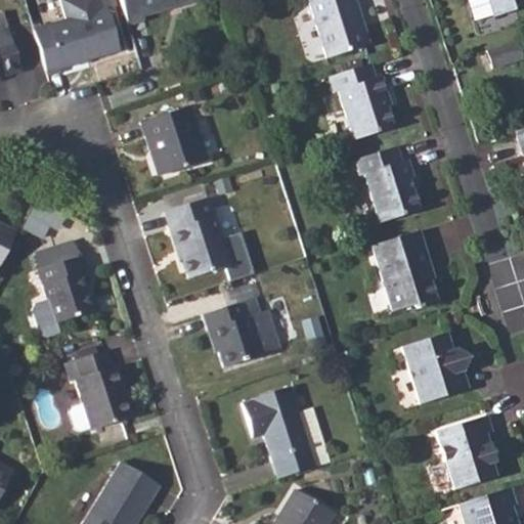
[(117,0),(125,26),(141,19),(140,16),(188,0),(117,0)]
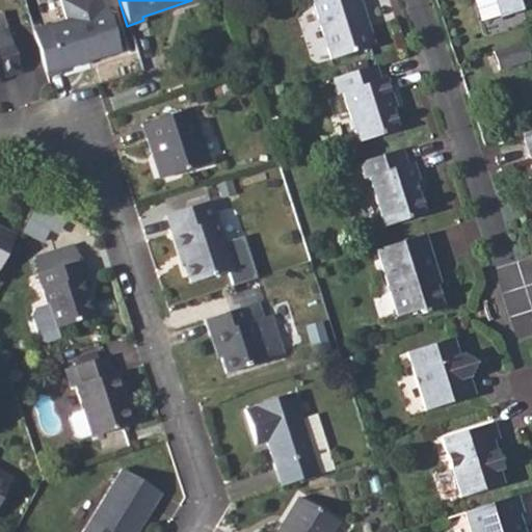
[(312,0),(330,59),(375,45),(369,26),(364,24),(361,12),(364,11),(360,0),(312,0)]
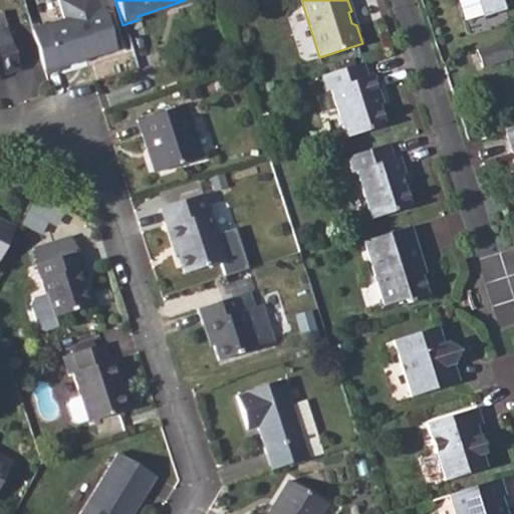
[(513,0),(477,0),(483,18),(513,8),(513,0)]
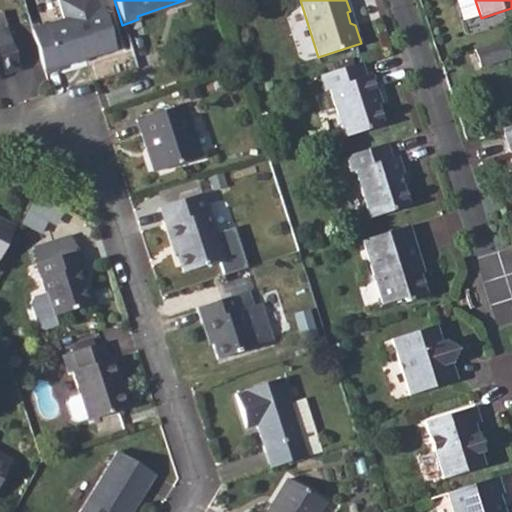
[(98,9),(29,31),(42,72),(112,50),(98,9)]
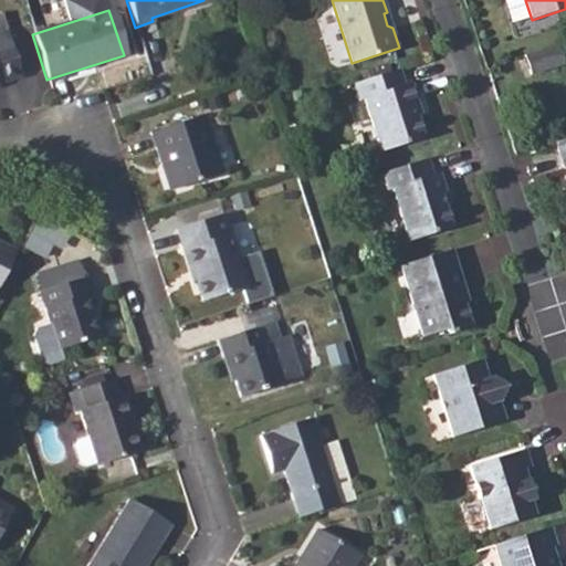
[(0,84),(19,79),(3,31),(0,31),(0,84)]
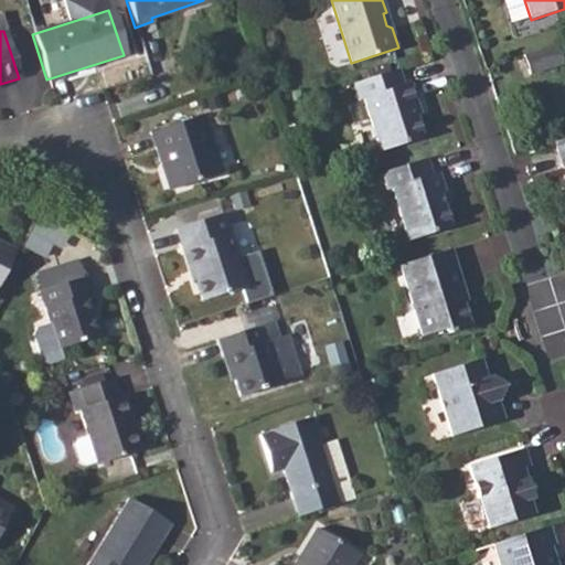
[(564,61),(560,44),(525,55),(532,75),(564,63),(564,61)]
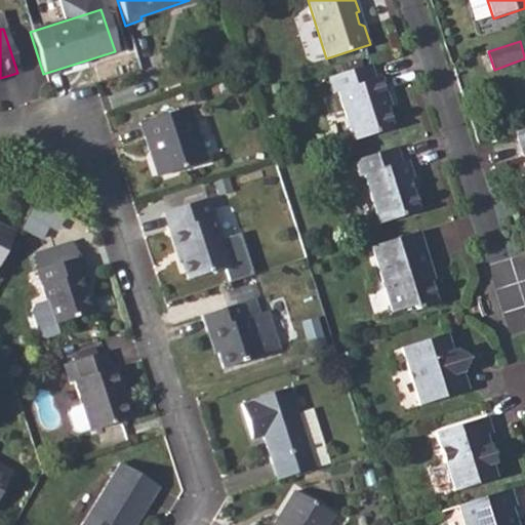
[(370,64),(328,78),(333,93),(337,92),(353,140),(393,127),(384,96),(387,95),(381,77),(374,79),(370,64)]
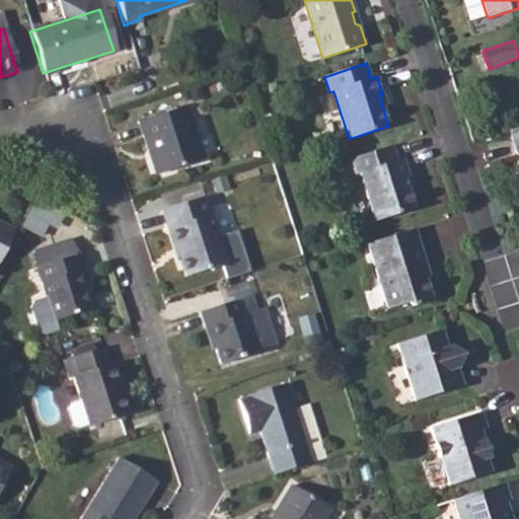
[(140,128),(148,153),(153,150),(162,174),(204,160),(187,112),(140,128)]
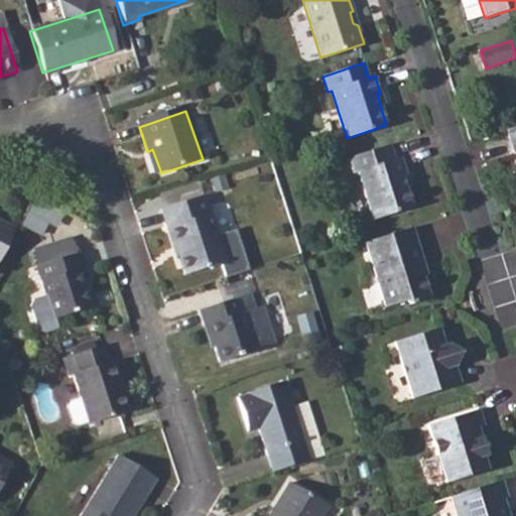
[(515,125),(507,129),(514,153),(515,152),(515,125)]
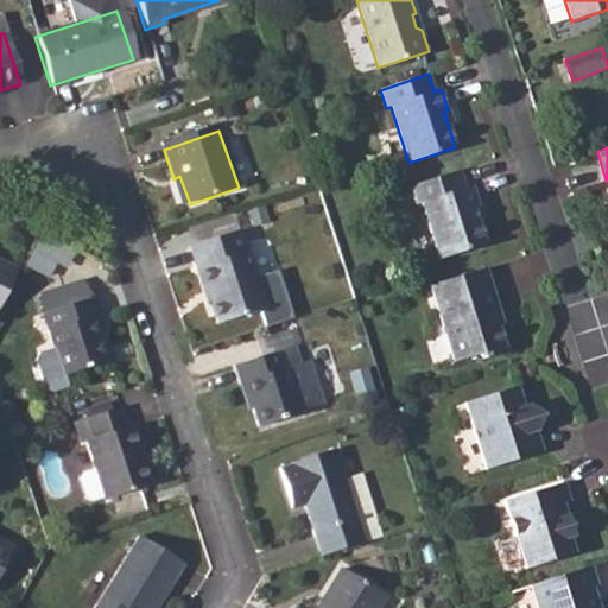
[(460,170),(410,187),(416,206),(422,203),(438,259),(485,245),(474,208),(479,207),(473,185),(464,188),(460,170)]
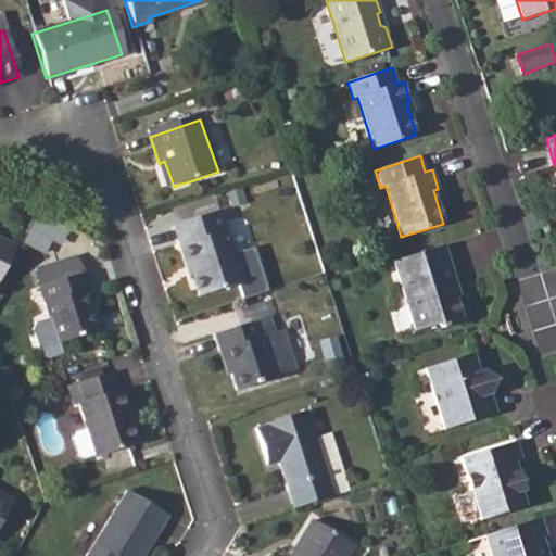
[(216,212),(175,225),(173,226),(179,244),(182,244),(200,297),(242,282),(232,255),(218,212),(216,212)]
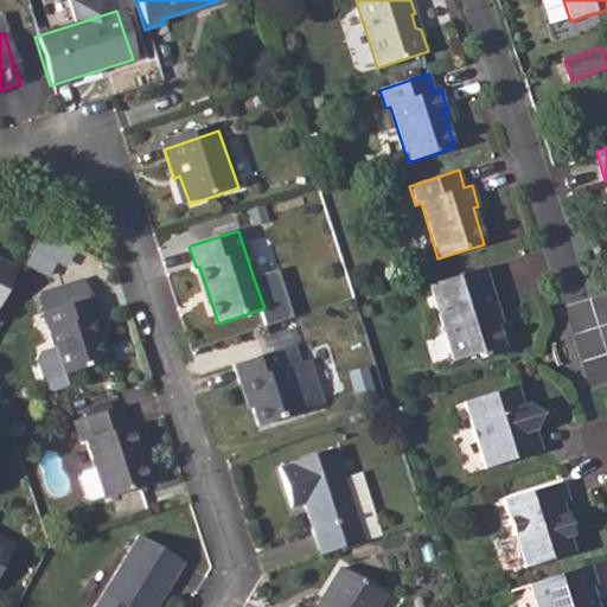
[(0,296),(14,272),(0,264),(0,296)]
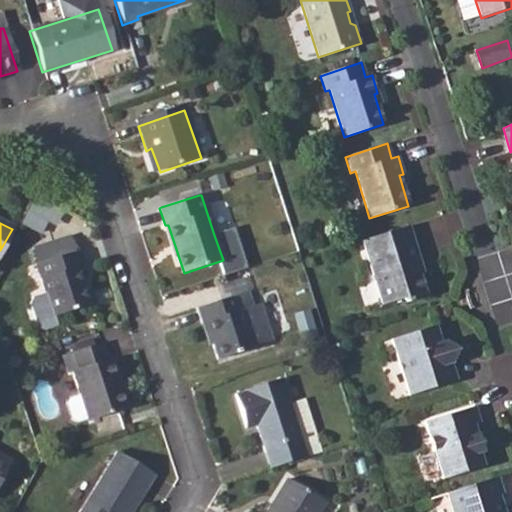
[(409,226),(362,241),(383,305),(402,299),(408,302),(427,296),(416,261),(420,260),(409,226)]
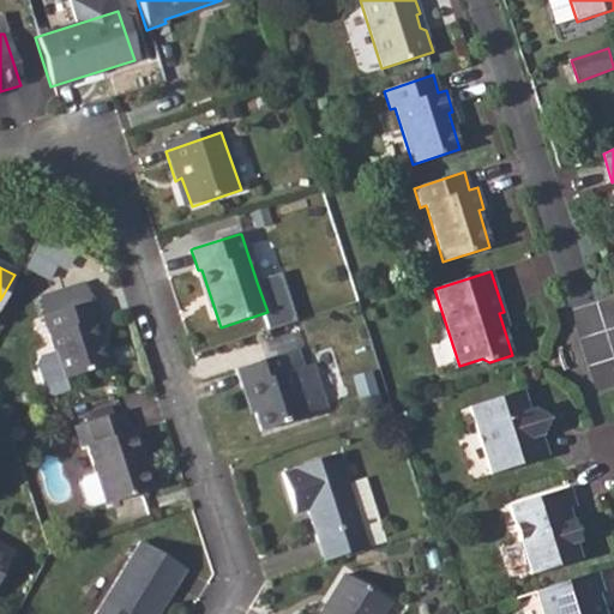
[(282,272),(257,282),(268,312),(274,330),(299,320),(282,272)]
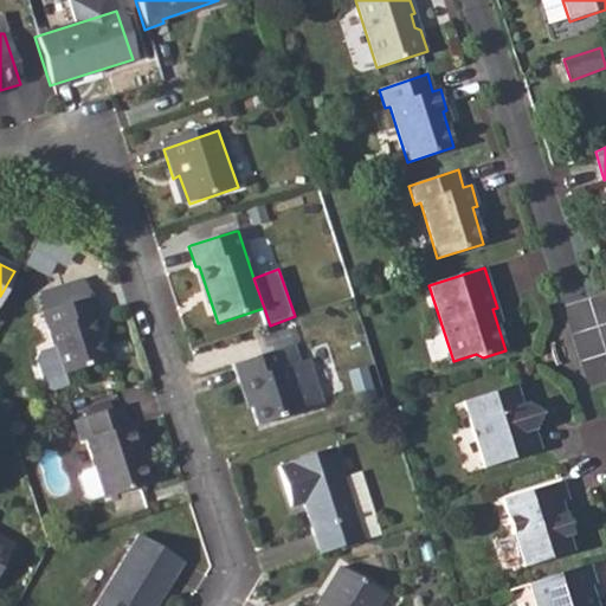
[(40,354),(36,363),(44,387),(53,393),(69,387),(65,375),(107,361),(92,318),(97,317),(90,297),(43,315),(55,349),(40,354)]
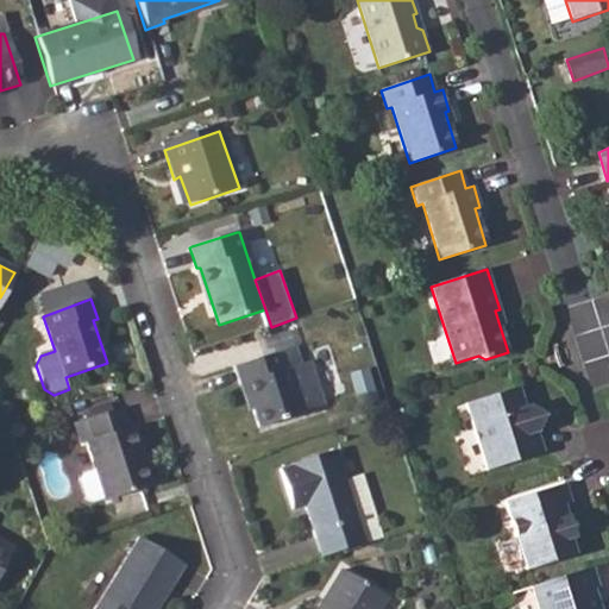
[(236,368),(243,384),(246,383),(256,409),(262,428),(328,406),(312,360),(302,363),(296,346),(280,353),(236,368)]
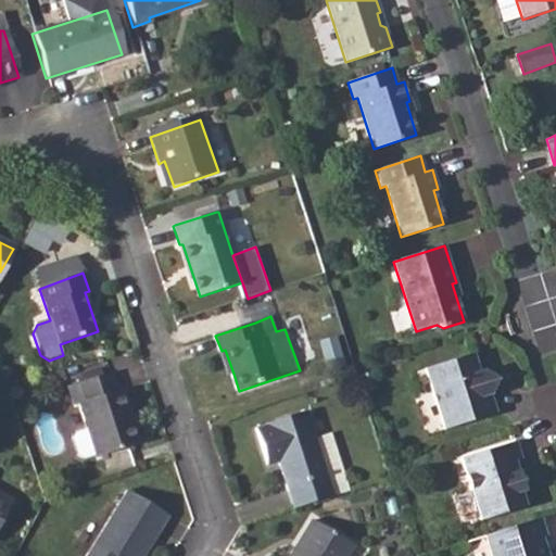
[(471,355),(425,370),(444,430),(496,414),(491,395),(496,380),(482,370),(477,373),(471,355)]
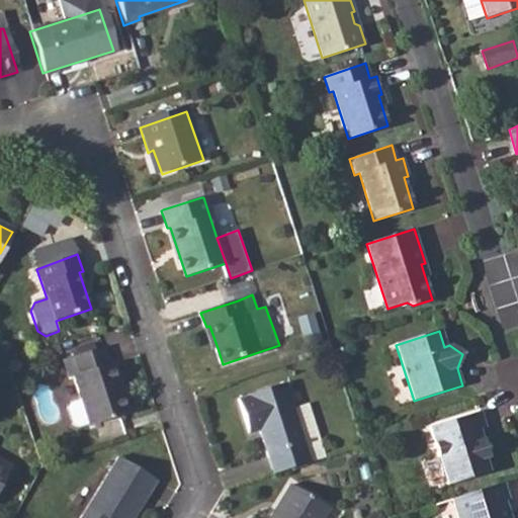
[(102,347),(72,357),(78,375),(72,377),(81,403),(71,407),(68,412),(74,427),(79,429),(89,426),(131,411),(114,363),(108,365),(102,347)]
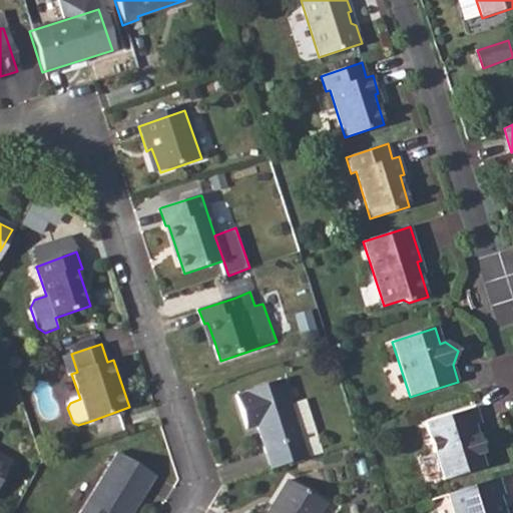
[(235,394),(246,427),(257,425),(259,430),(273,469),(307,457),(281,380),(235,394)]
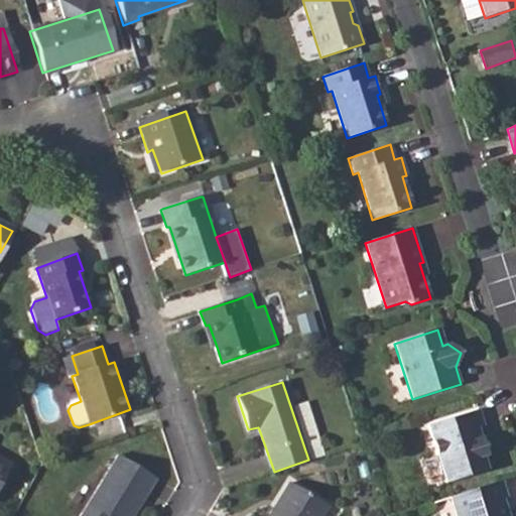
[(479,410),(427,426),(444,484),(484,472),(480,459),(487,457),(479,428),(485,426),(479,410)]
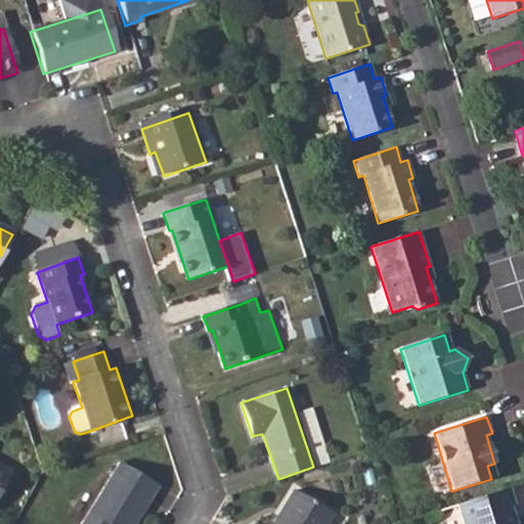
[(114,523),(117,520),(125,523),(133,523),(157,485),(120,462),(83,523),(114,523)]
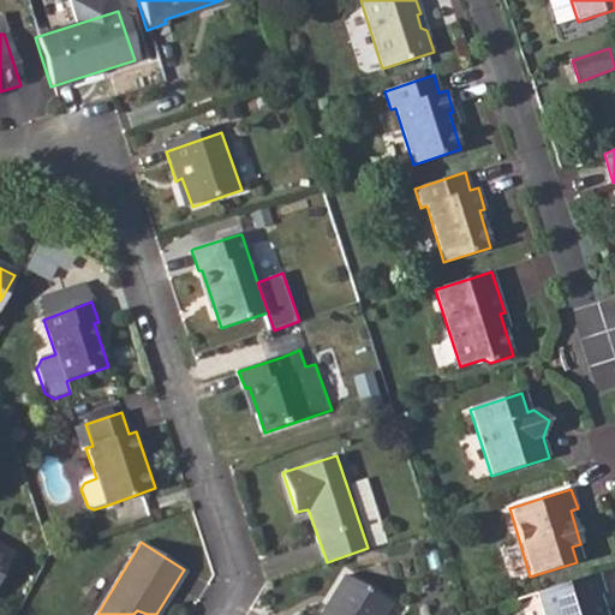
[(0,580),(13,556),(0,549),(0,580)]
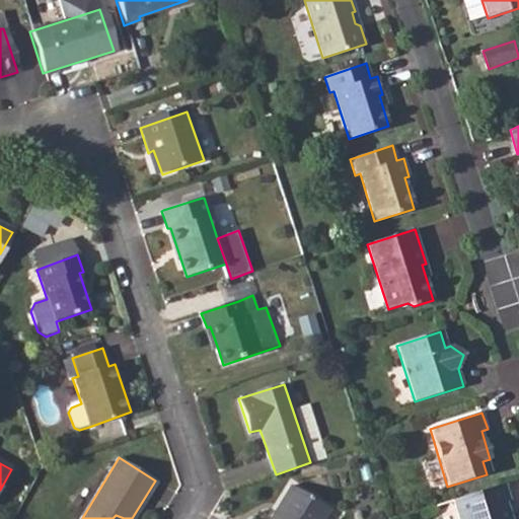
[(505,485),(453,502),(458,518),(511,518),(506,516),(503,504),(510,502),(505,485)]
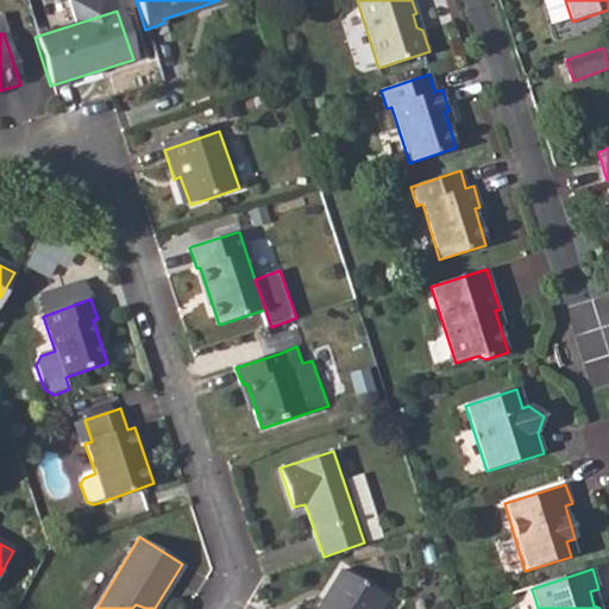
[(378,608),(387,596),(349,572),(330,602),(325,598),(318,608),(378,608)]
